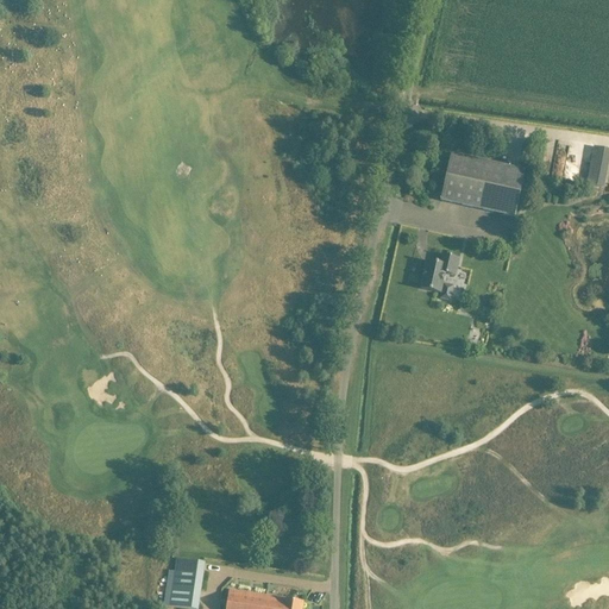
[(608,149),(594,146),(588,184),(606,188),(608,169),(608,149)]
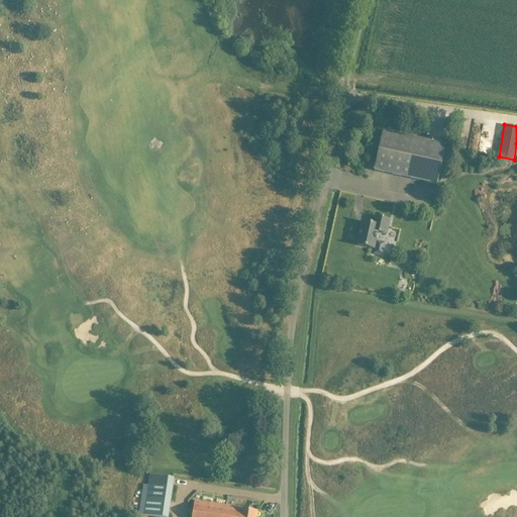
[(374,171),(384,173),(437,185),(445,145),(383,131),(374,171)]
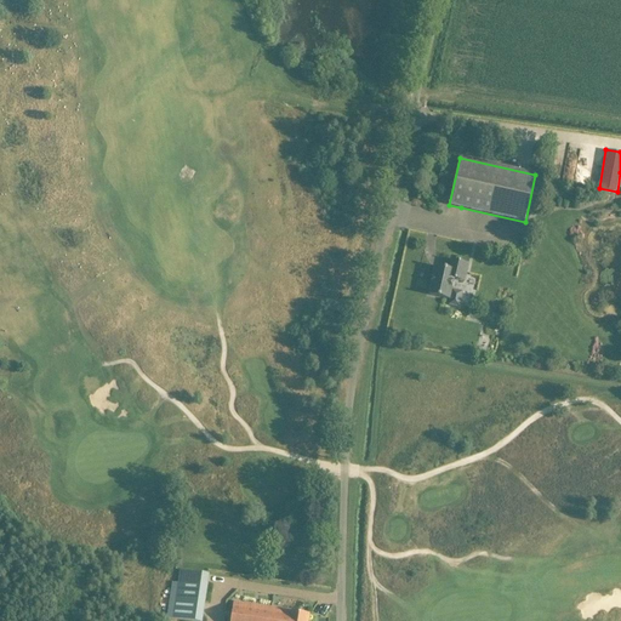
[(436,267),(428,295),(450,300),(449,306),(459,307),(462,292),(451,290),(454,279),(465,283),(468,265),(450,260),(448,269),(436,267)]
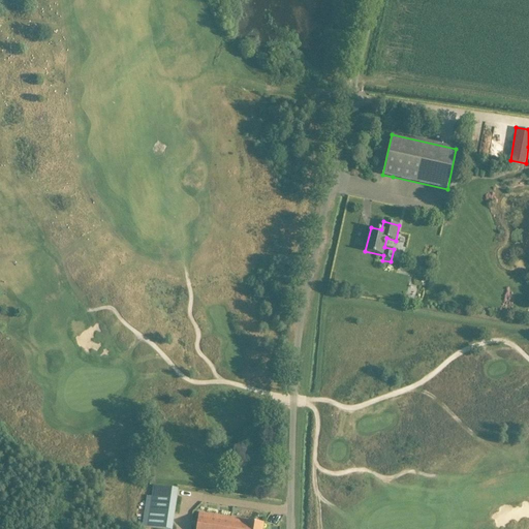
[(147,496),(143,526),(148,527),(162,528),(172,528),(178,490),(153,487),(152,497),(147,496)]
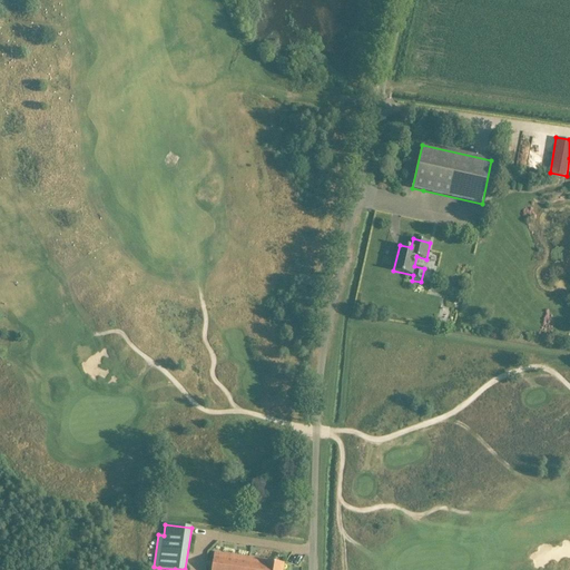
[(215,553),(212,569),(247,569),(249,558),(215,553)]
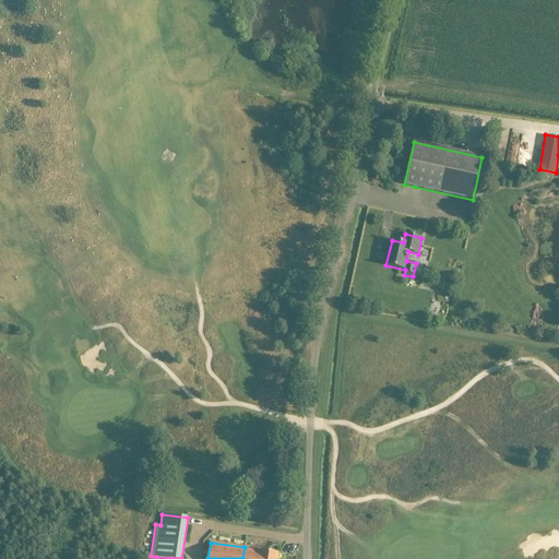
[(245,547),(242,558),(276,558),(277,554),(266,552),(261,551),(262,550),(245,547)]
